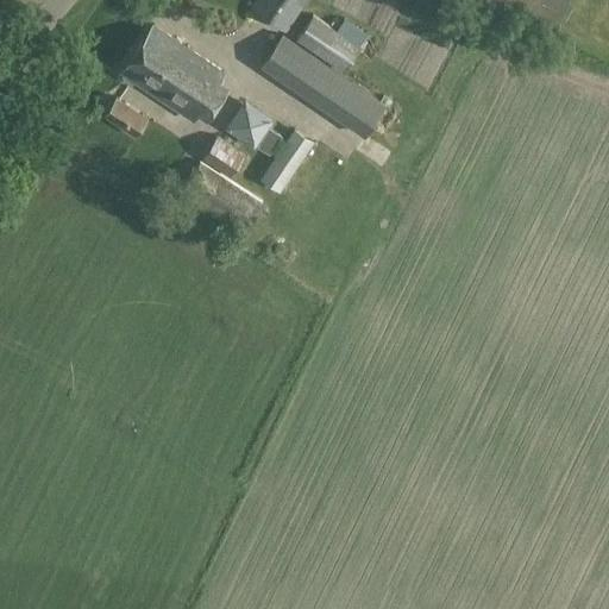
[(253,0),(250,6),(286,32),(307,0),(253,0)]
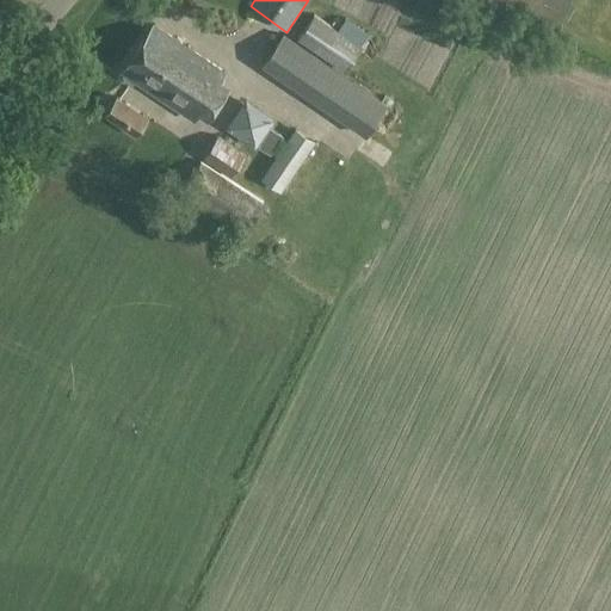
[(362,47),(341,32),(314,14),(297,41),(345,73),(362,47)]
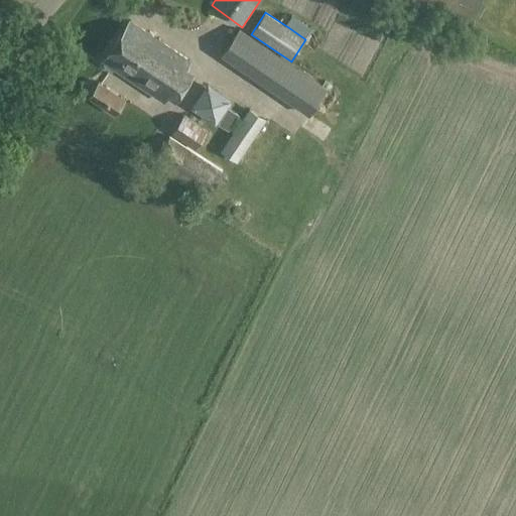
[(102,60),(163,102),(190,61),(129,20),(102,60)]
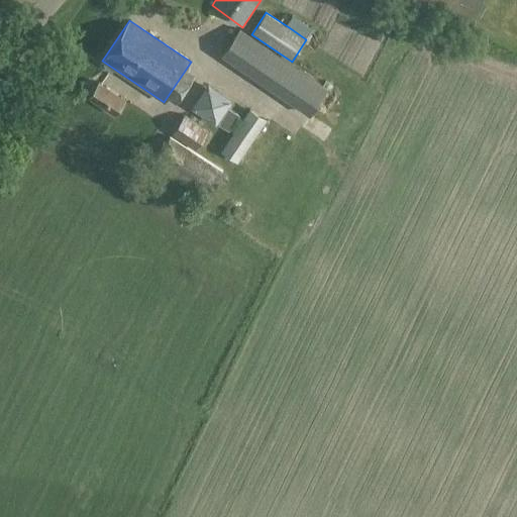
[(99,81),(87,98),(115,116),(126,100),(99,81)]
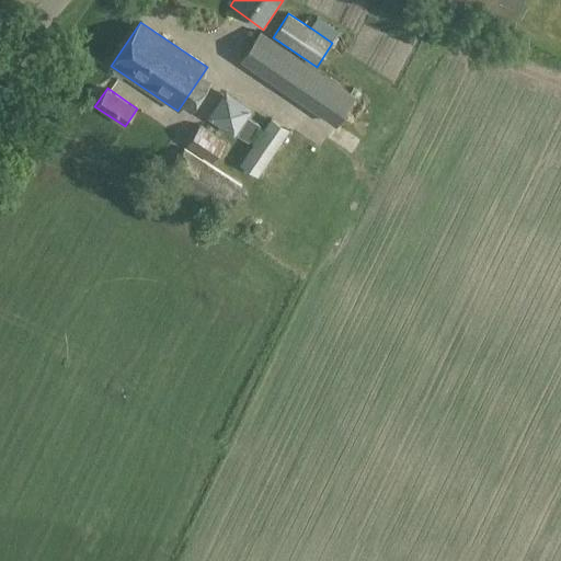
[(228,128),(244,106),(224,91),(207,113),(228,128)]
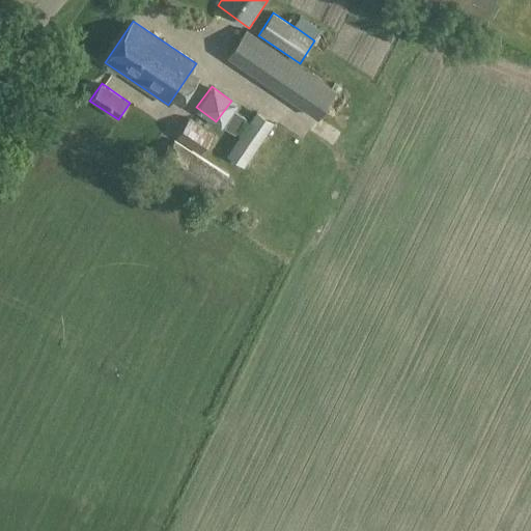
[(234,110),(223,128),(234,135),(246,117),(234,110)]
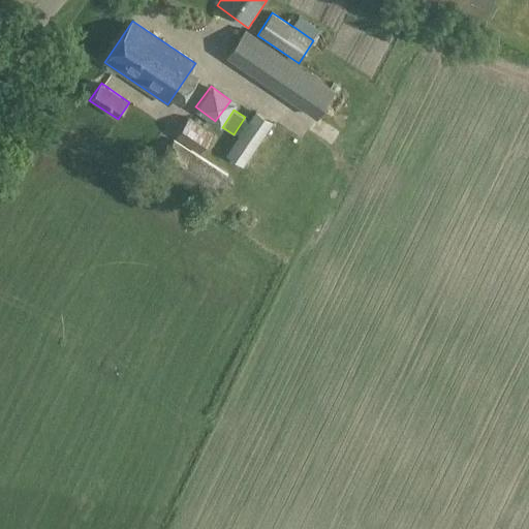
[(226,154),(242,165),(272,122),(255,112),(226,154)]
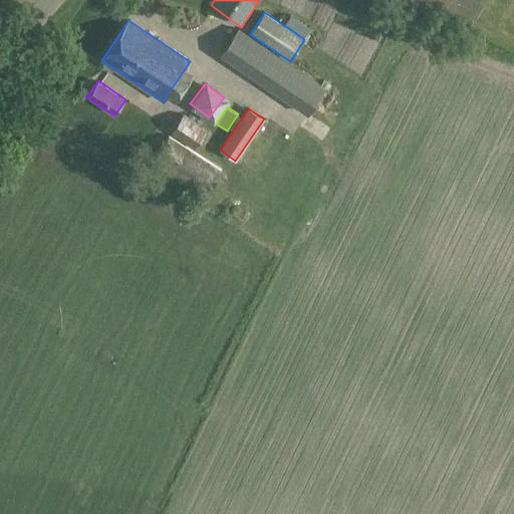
[(184,114),(170,135),(194,150),(206,130),(184,114)]
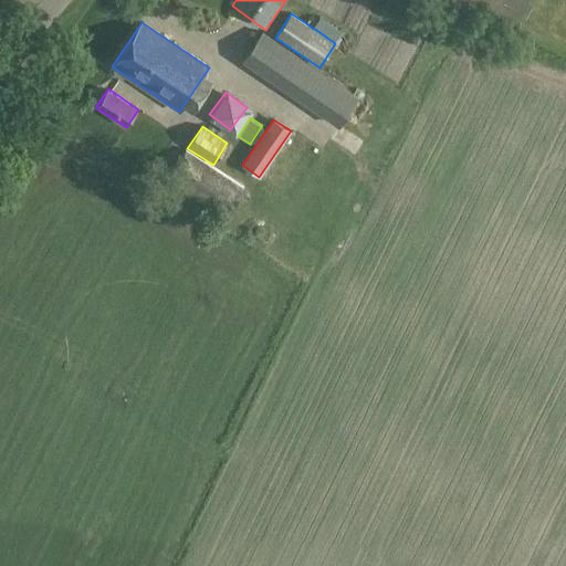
[(186,149),(166,180),(226,219),(244,187),(186,149)]
